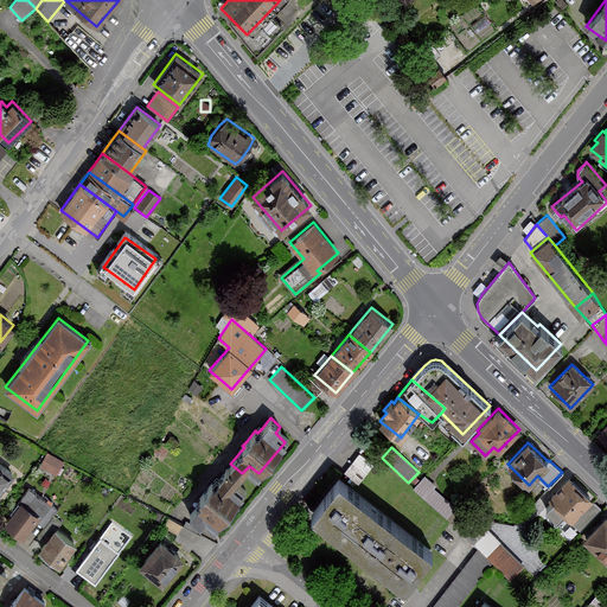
[(63,461),(46,452),(39,465),(56,473),(63,461)]
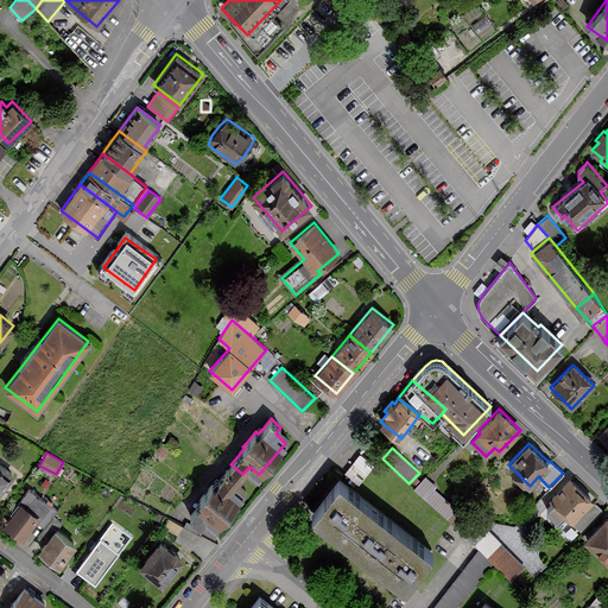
[(360,454),(346,473),(359,483),(374,464),(360,454)]
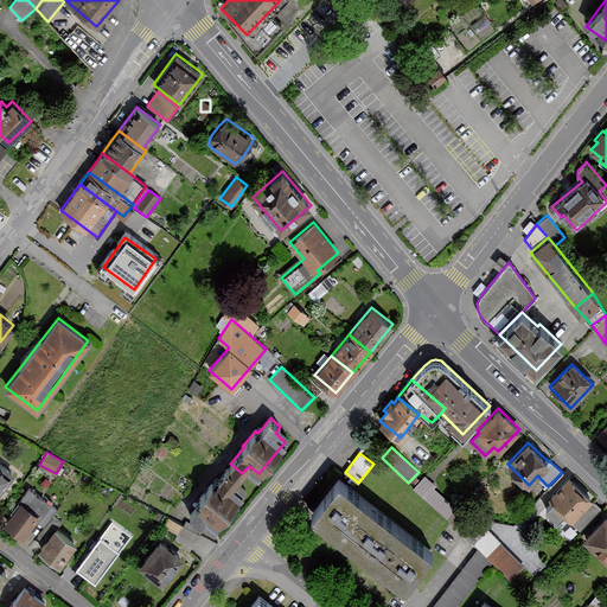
[(0,464),(0,491),(13,474),(0,464)]
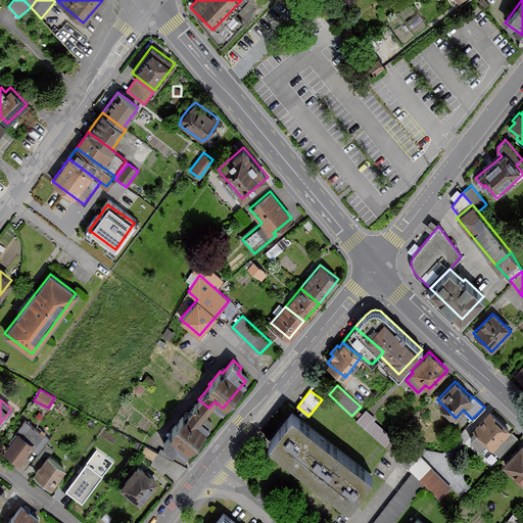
[(200,417),(208,408),(198,399),(184,417),(183,415),(172,428),(175,430),(163,442),(173,449),(177,444),(186,453),(209,425),(200,417)]
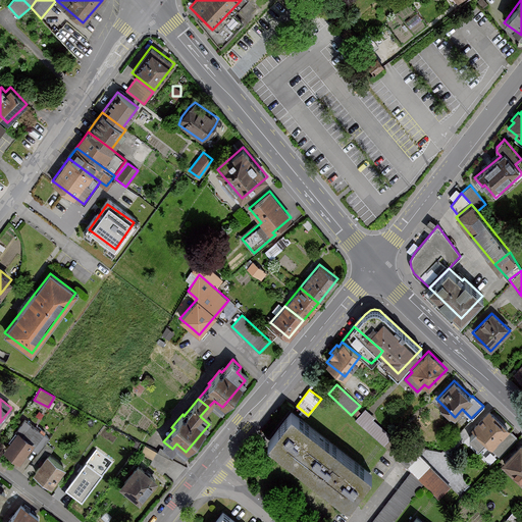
[(365,409),(356,419),(383,444),(390,434),(372,418),(373,417),(365,409)]
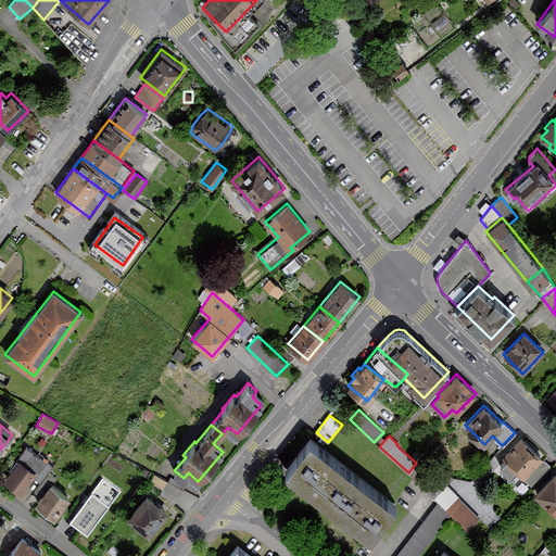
[(542,456),(521,436),(503,454),(507,458),(501,465),(509,474),(516,467),(523,475),(542,456)]
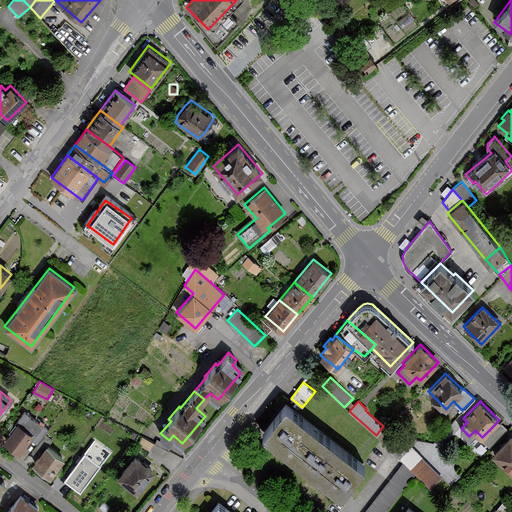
[(310,424),(284,403),(262,432),(288,452),(310,424)]
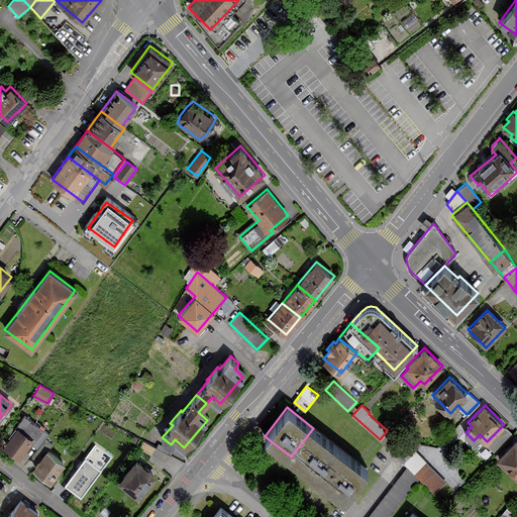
[(16,429),(3,445),(18,456),(31,442),(35,445),(37,447),(44,438),(47,433),(24,415),(14,428),(16,429)]
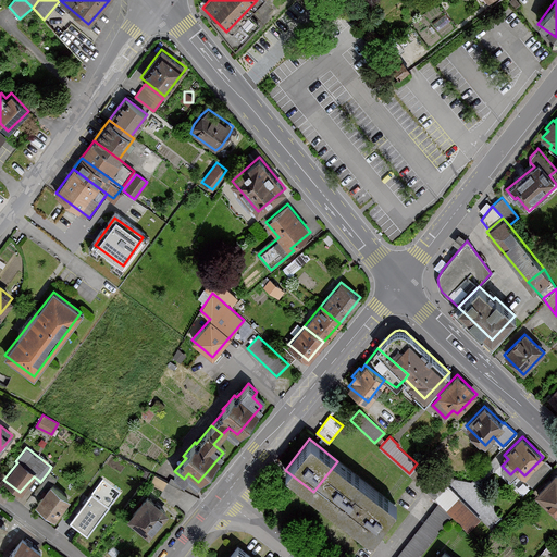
[(366,483),(337,461),(313,492),(342,515),(366,483)]
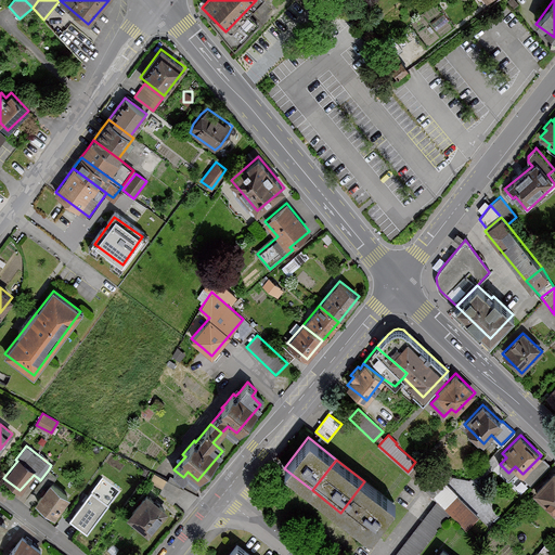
[(543,460),(525,478),(531,485),(550,466),(543,460)]
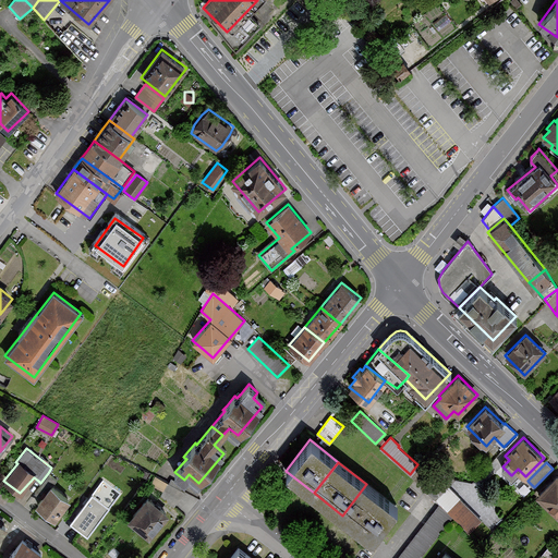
[(429,474),(420,484),(436,499),(439,502),(453,516),(470,531),(482,519),(447,485),(455,477),(439,463),(429,474)]
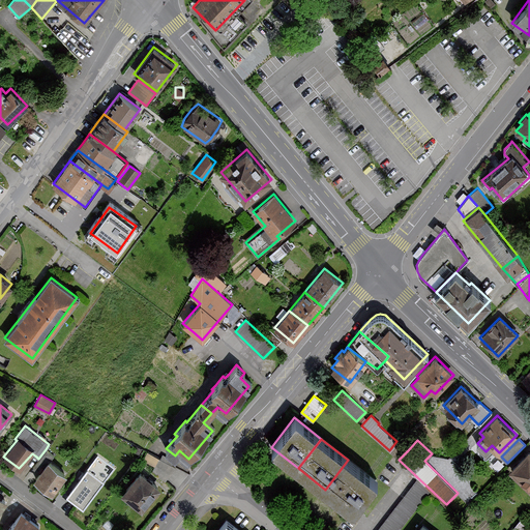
[(394,454),(399,460),(408,450),(400,442),(399,443),(396,441),(389,450),(394,454)]
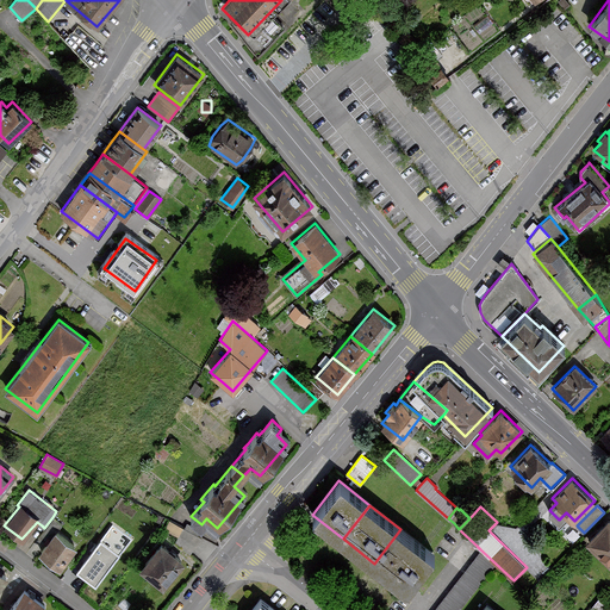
[(44,543),(39,551),(60,566),(76,545),(56,530),(61,524),(53,517),(44,528),(37,537),(42,541),(44,543)]
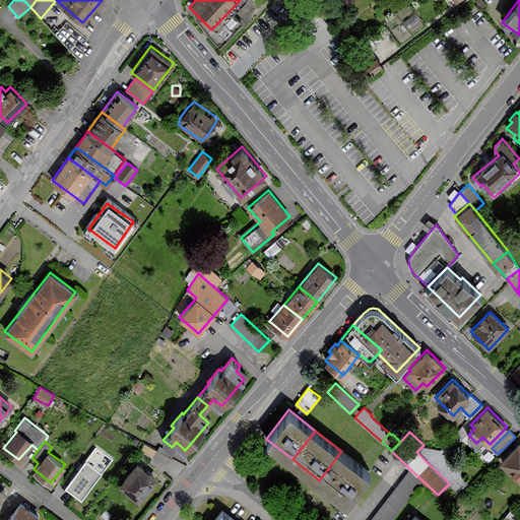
[(519,442),(518,441),(500,461),(519,479),(519,442)]
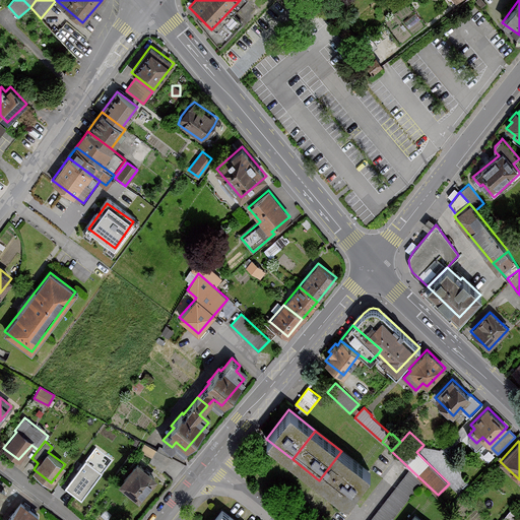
[(144,443),(140,450),(153,456),(149,462),(161,471),(173,457),(170,456),(170,451),(158,446),(158,450),(144,443)]
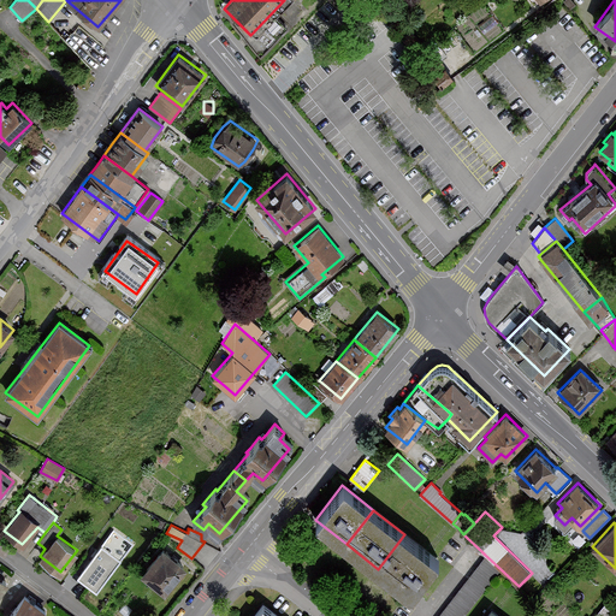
[(114,529),(77,578),(89,587),(95,592),(132,544),(114,529)]
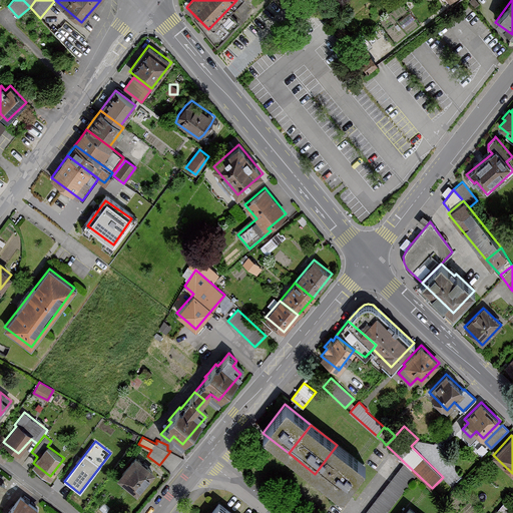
[(363,466),(337,445),(315,474),(341,494),(363,466)]
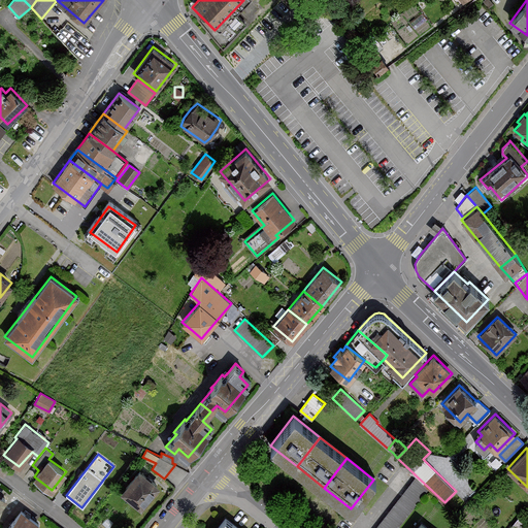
[(159,486),(139,469),(121,491),(141,507),(159,486)]
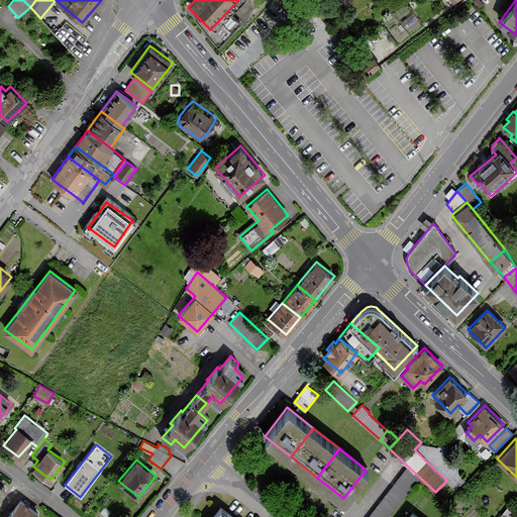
[(388,516),(420,478),(407,466),(393,485),(367,516),(388,516)]
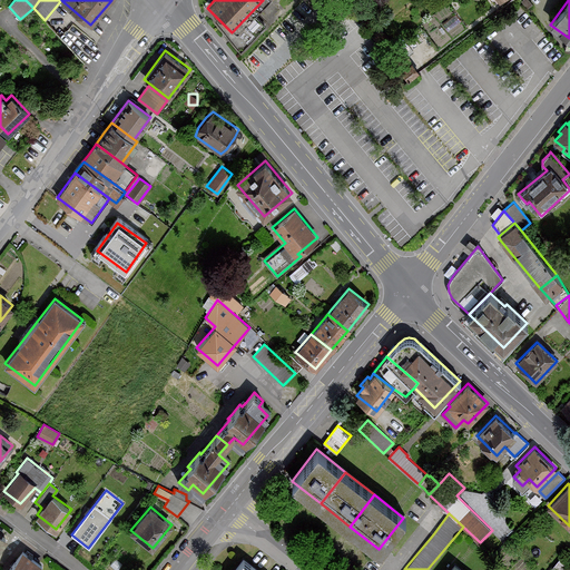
[(40,569),(45,566),(22,549),(6,569),(40,569)]
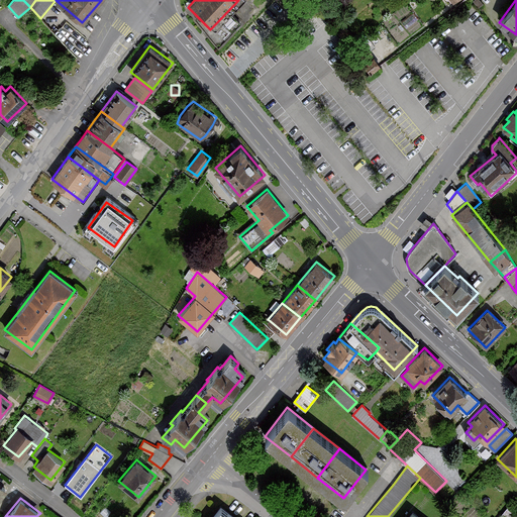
[(232,516),(225,511),(220,507),(212,516),(232,516)]
